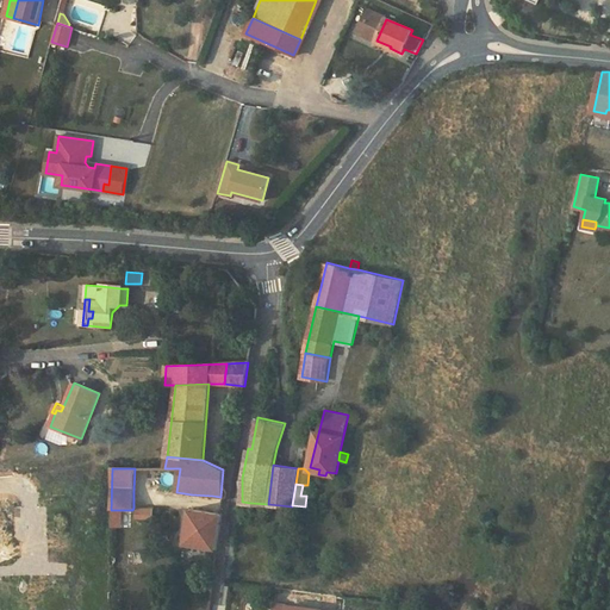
[(136,509),(137,518),(153,520),(153,509),(136,509)]
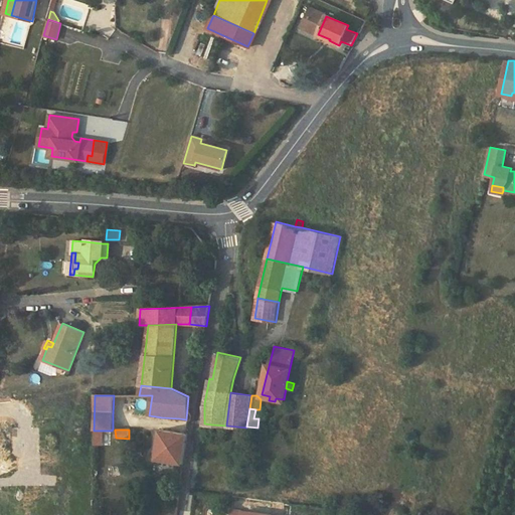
[(187,435),(160,431),(156,460),(182,463),(187,435)]
